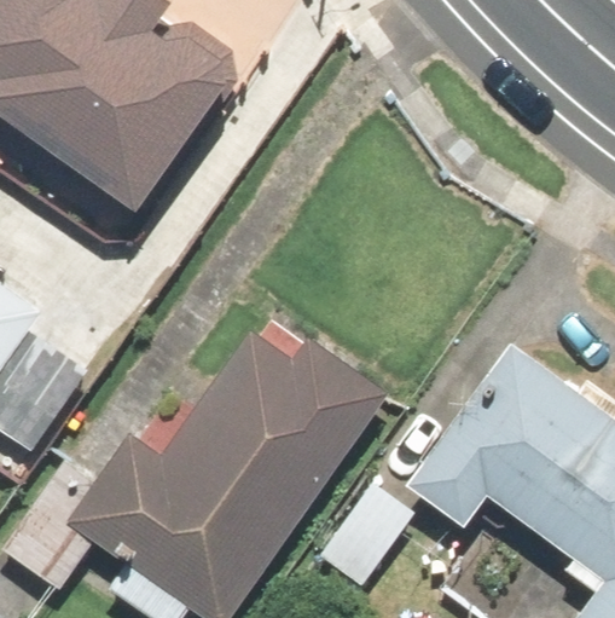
[(0,103),(148,195),(228,64),(156,19),(167,0),(0,0),(0,103)]
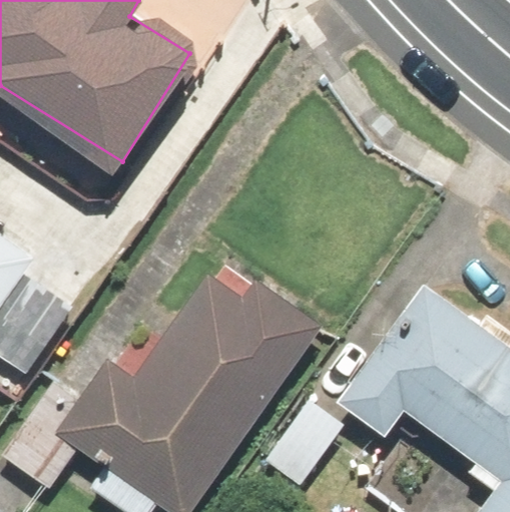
[(0,357),(23,373),(66,311),(15,276),(32,250),(0,227),(0,357)]
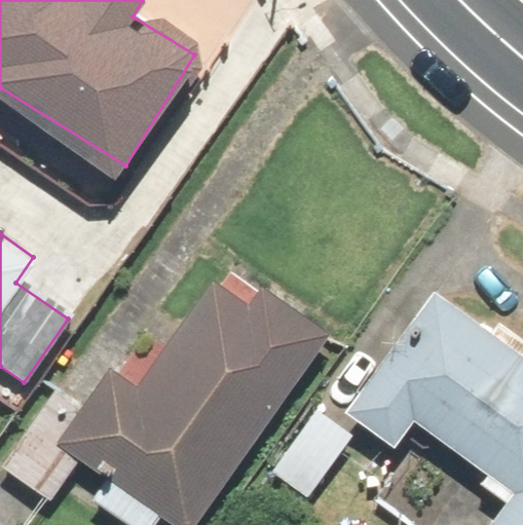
[(58,442),(178,524),(195,524),(329,335),(261,287),(249,304),(211,278),(137,384),(111,366),(58,442)]
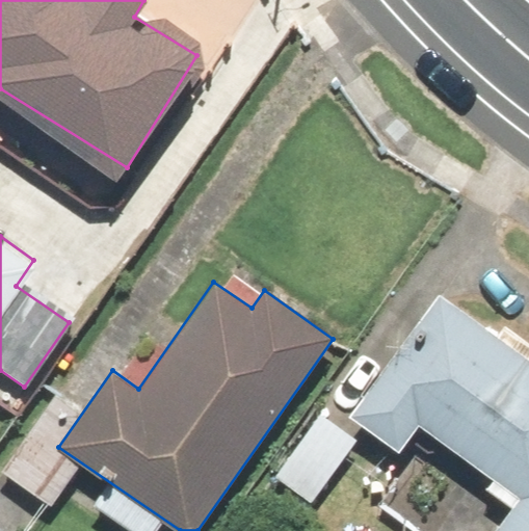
[(528,530),(528,362),(438,296),(349,419),(399,455),(420,427),(513,495),(487,530),(528,530)]
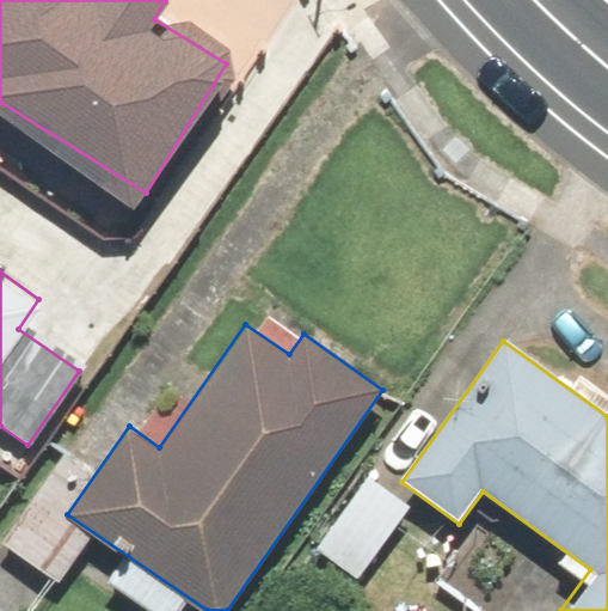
[(410,509),(368,478),(315,549),(357,580),(410,509)]
